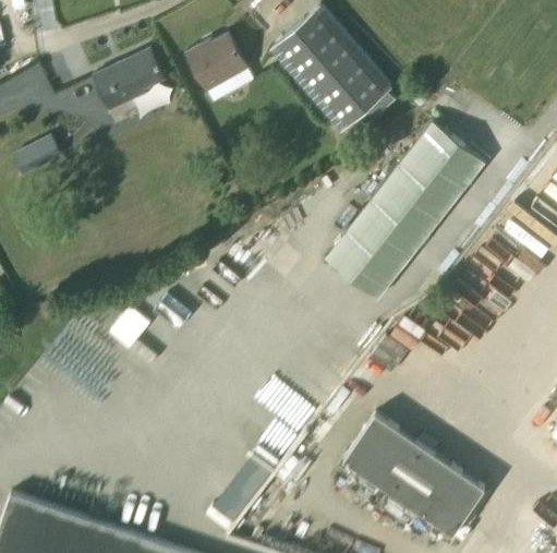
[(319,8),(269,51),(342,133),(392,88),(319,8)]
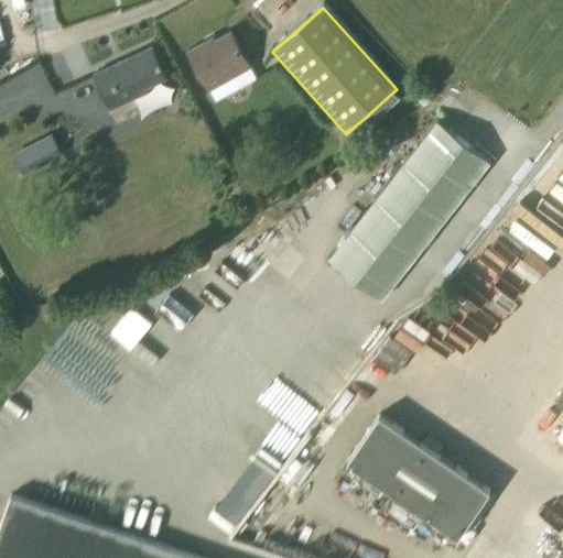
[(215,105),(256,83),(229,35),(205,50),(203,46),(187,55),(215,105)]
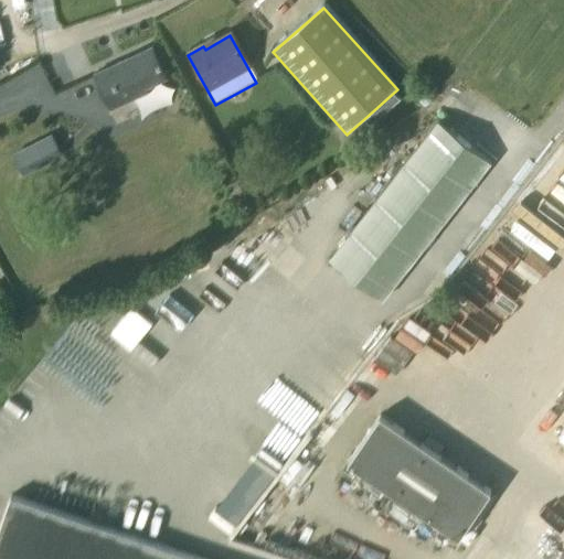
[(168,83),(152,52),(93,79),(112,121),(137,109),(132,100),(168,83)]
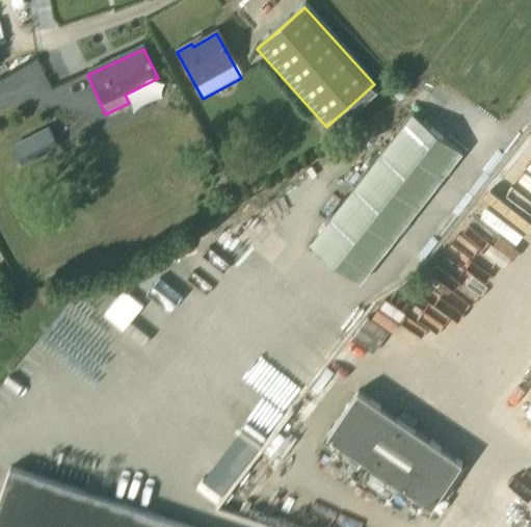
[(362,287),(461,157),(416,117),(316,248),(362,287)]
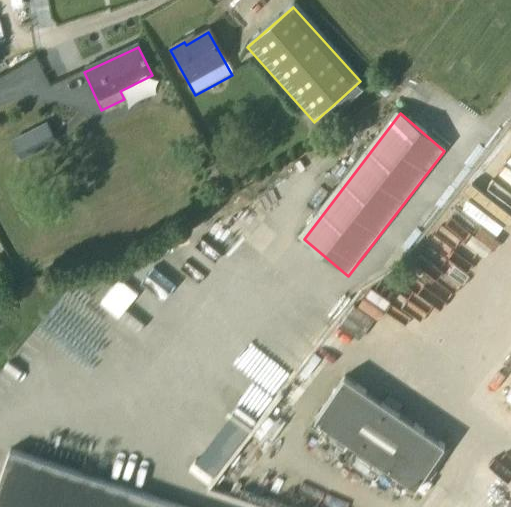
[(19,164),(57,146),(47,125),(9,144),(19,164)]
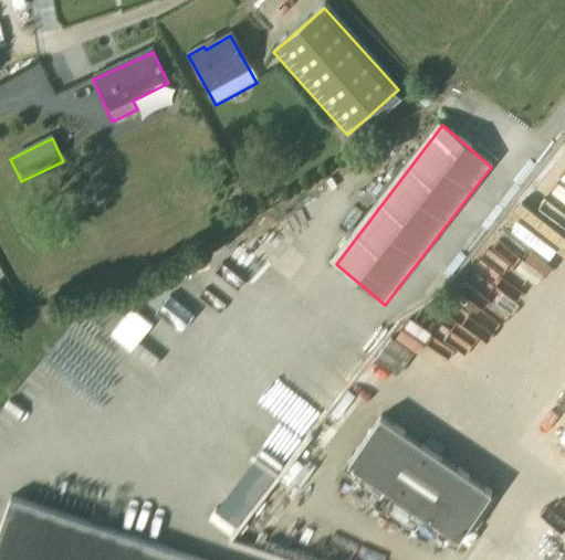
[(490,496),(410,442),(379,421),(348,467),(458,542),(490,496)]
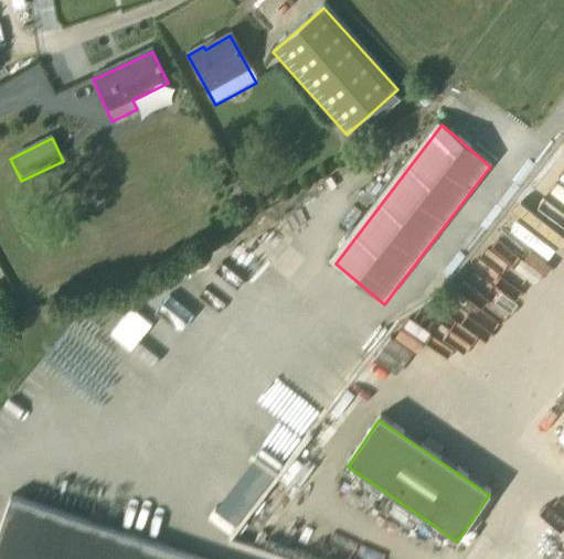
[(184,558),(10,501),(0,529),(0,558),(184,558)]
